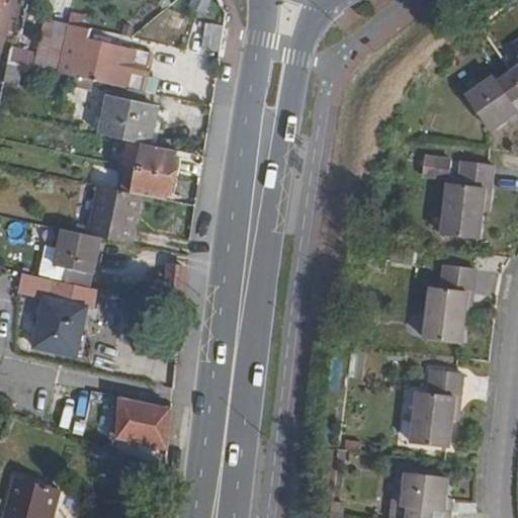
[(64,48),(69,27),(47,23),(36,70),(59,75),(64,48)]
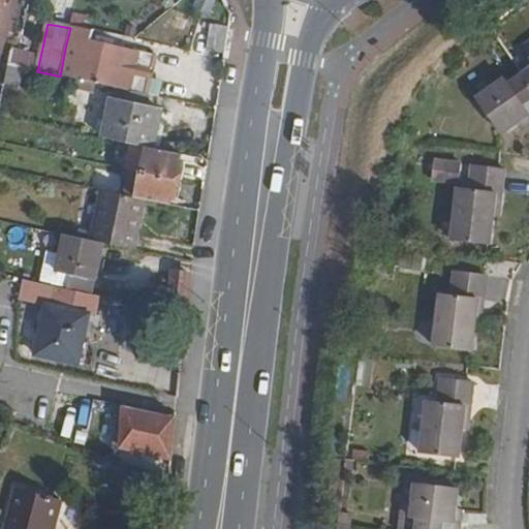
[(224,51),(226,25),(207,24),(205,50),(224,51)]
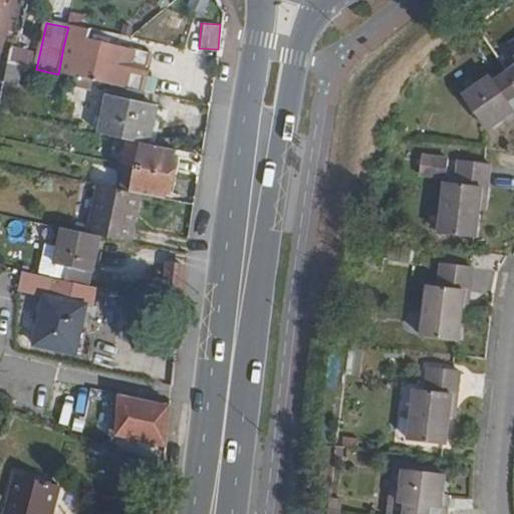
[(82,27),(69,24),(68,27),(63,47),(76,50),(82,27)]
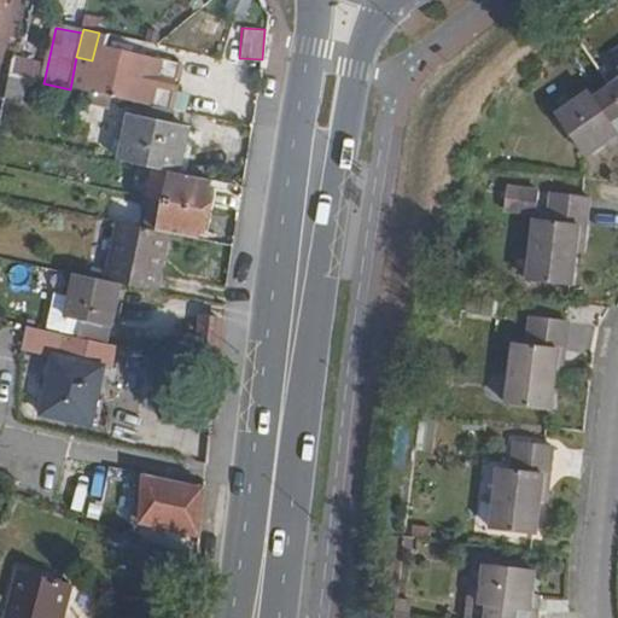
[(124,101),(139,104),(150,58),(105,48),(100,66),(91,65),(88,81),(94,82),(92,94),(108,98),(124,101)]
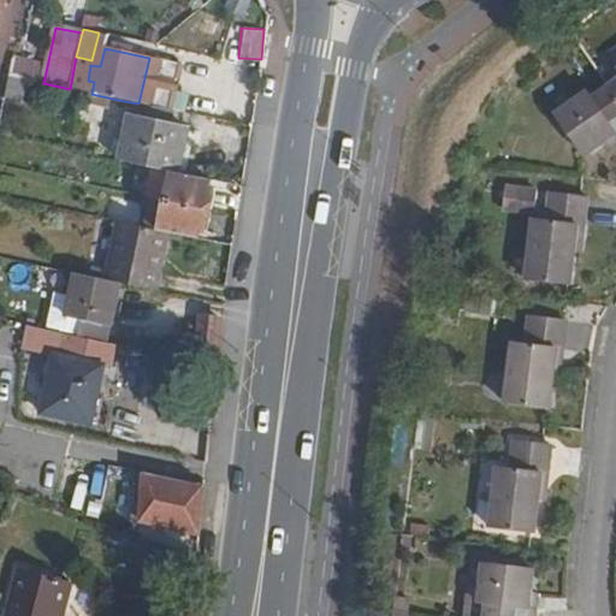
[(36,76),(37,58),(10,55),(10,75),(36,76)]
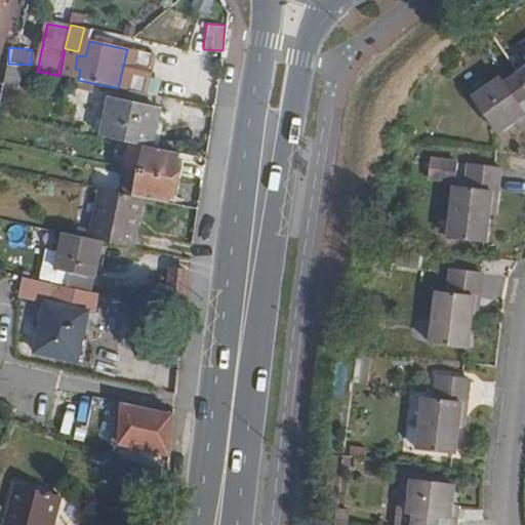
[(524,57),(524,67),(516,74),(524,87),(524,56),(524,57)]
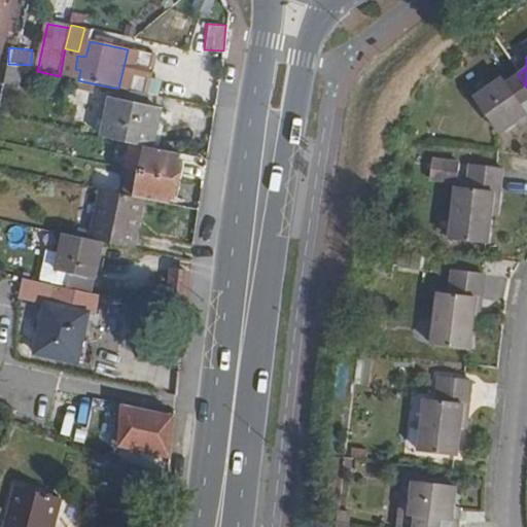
[(526,88),(518,74),(504,82),(500,75),(472,95),(496,129),(517,115),(525,110),(526,112),(526,88)]
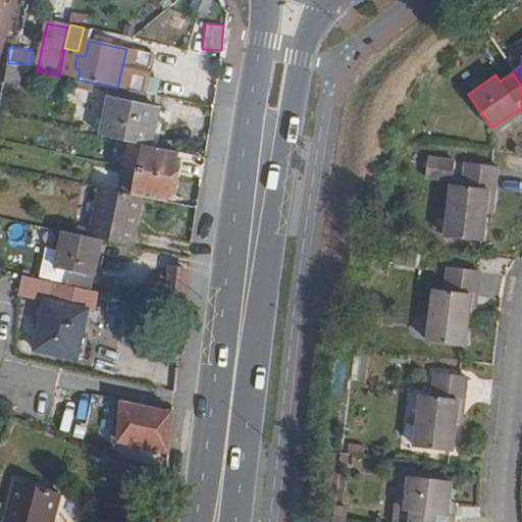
[(102,100),(105,86),(91,83),(88,97),(102,100)]
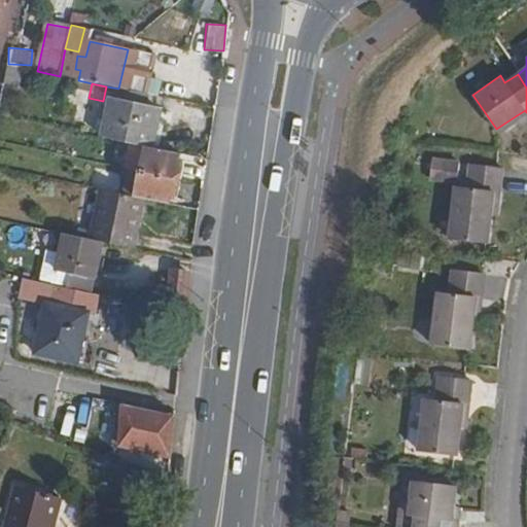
[(112,100),(104,139),(133,144),(148,147),(153,148),(162,111),(112,100)]
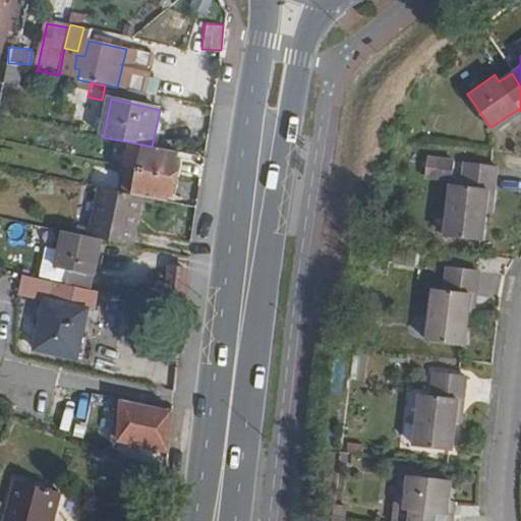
[(520,111),(519,109),(511,114),(515,120),(520,116),(520,111)]
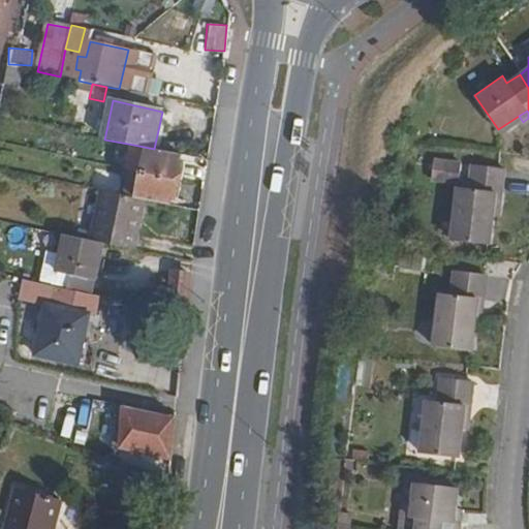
[(128,169),(144,173),(149,148),(133,145),(128,169)]
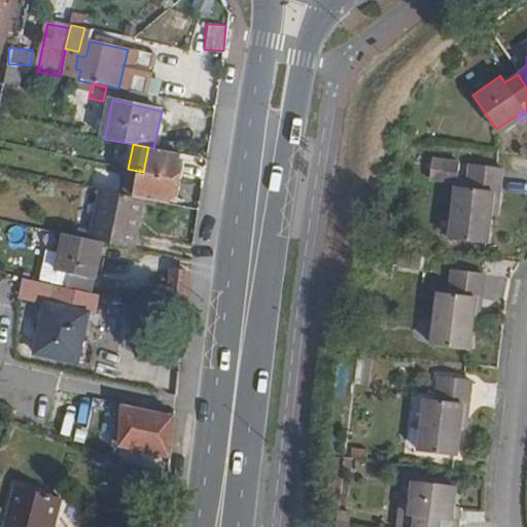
[(181,160),(182,154),(153,148),(148,147),(143,172),(183,180),(186,162),(181,160)]
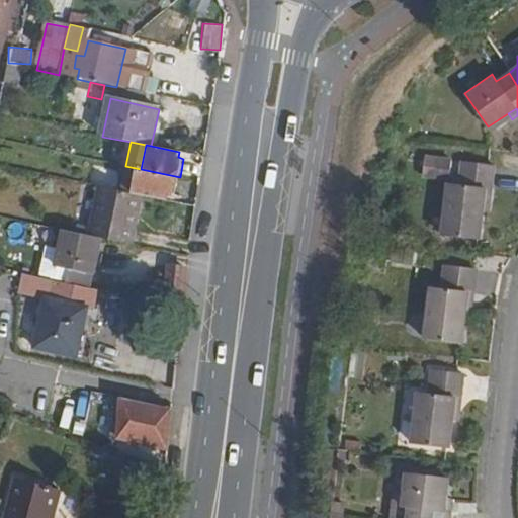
[(489,189),(495,190),(496,166),(464,163),(462,187),(450,185),(443,236),(482,240),(486,209),(489,189)]
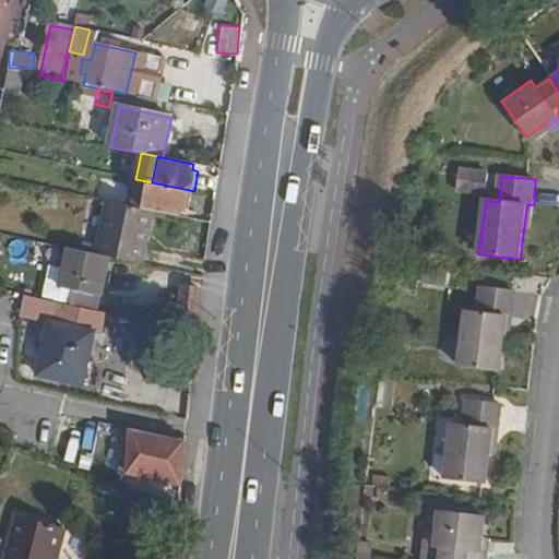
[(146,210),(156,212),(182,217),(183,211),(190,211),(194,191),(152,182),(146,210)]
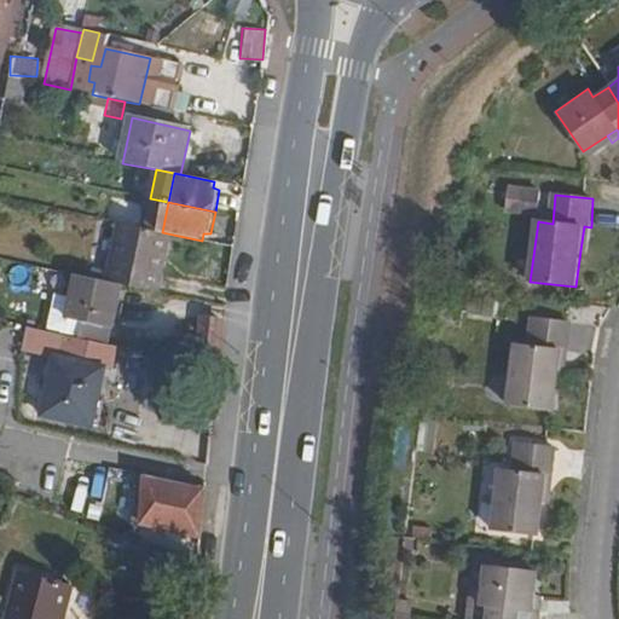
[(120,284),(162,293),(173,235),(162,232),(122,224),(110,282),(120,284)]
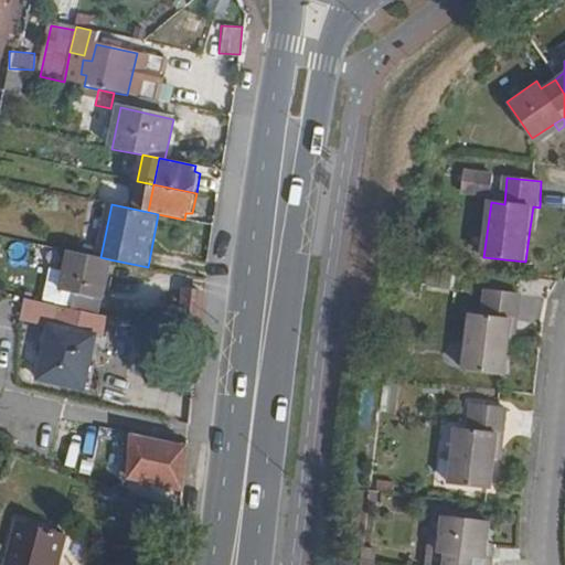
[(537,230),(540,208),(533,206),(530,228),(537,230)]
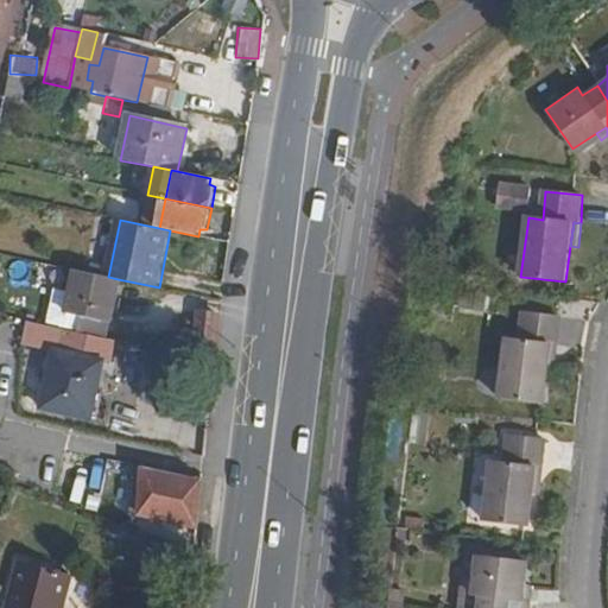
[(108,321),(118,279),(108,277),(76,270),(67,312),(108,321)]
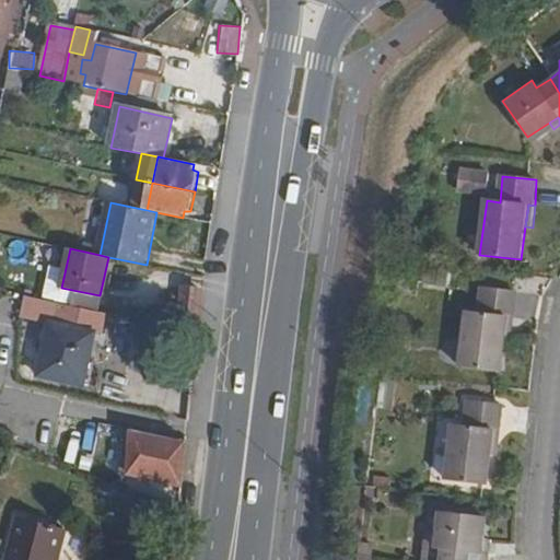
[(496,316),(502,316),(505,290),(476,287),(474,313),(461,312),(454,366),(491,371),(493,343),(496,316)]
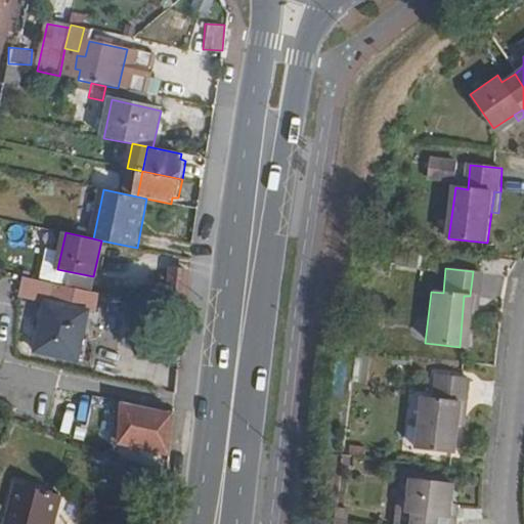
[(186,299),(188,271),(173,270),(172,279),(164,278),(162,297),(186,299)]
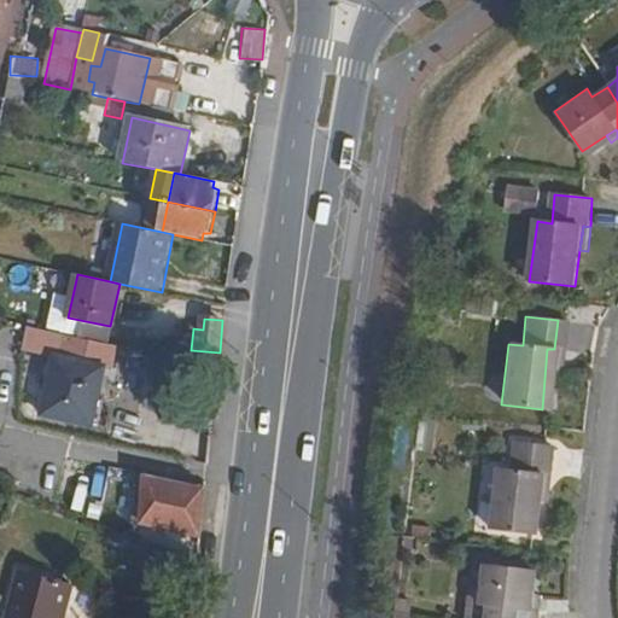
[(28,326),(6,322),(1,348),(22,351),(28,326)]
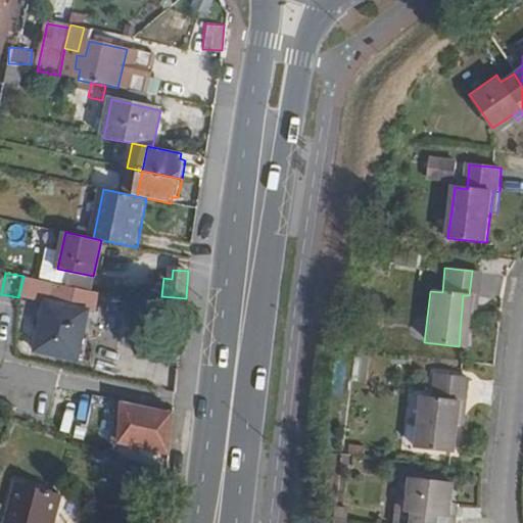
[(82,364),(93,313),(51,303),(40,354),(82,364)]
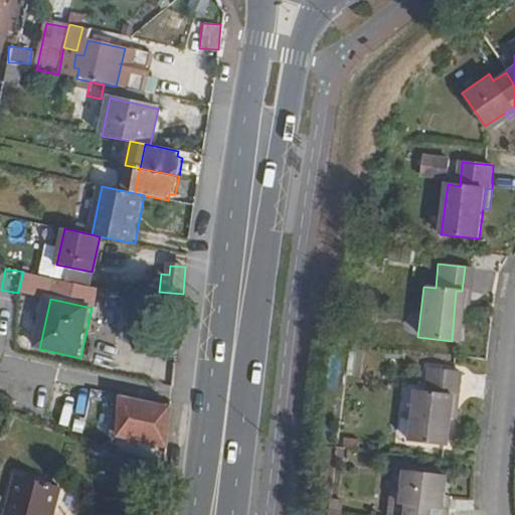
[(445,396),(450,396),(453,371),(425,368),(422,393),(411,391),(404,442),(439,445),(442,420),(445,396)]
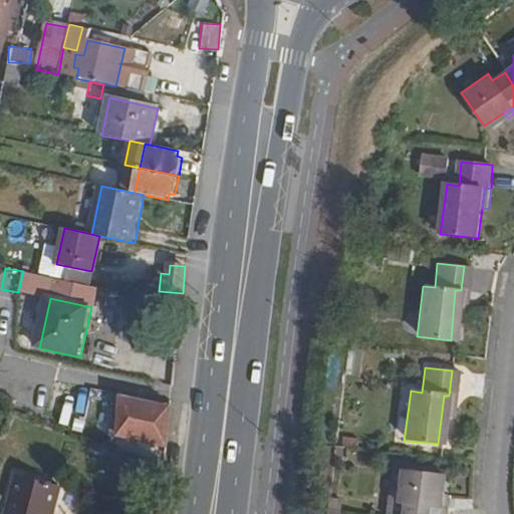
[(124,436),(169,447),(174,405),(126,395),(122,414),(113,413),(114,431),(124,436)]
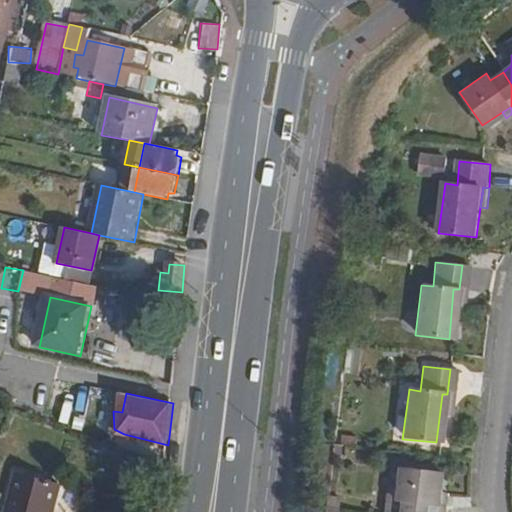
[(445,418),(447,394),(442,394),(439,418),(445,418)]
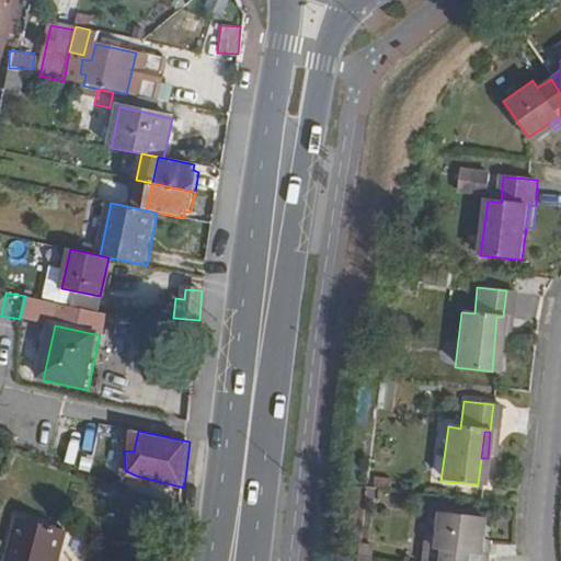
[(467,552),(465,560),(508,560),(508,557),(499,556),(501,542),(503,521),(460,517),(456,551),(467,552)]
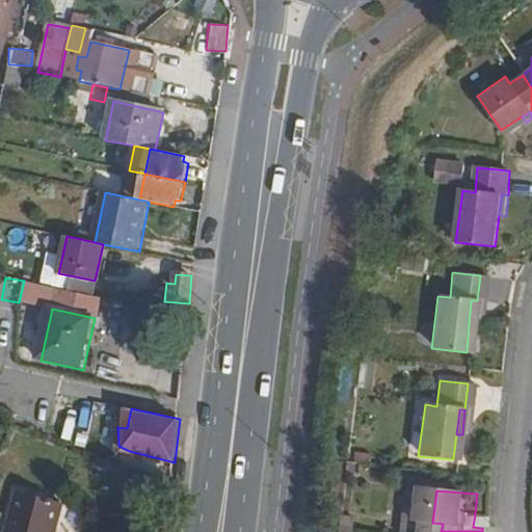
[(50,531),(57,506),(14,495),(3,531),(50,531)]
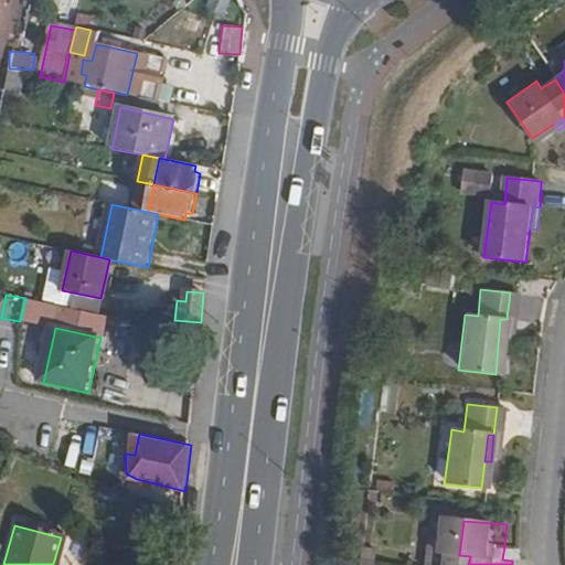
[(514,548),(504,546),(502,560),(512,561),(514,548)]
